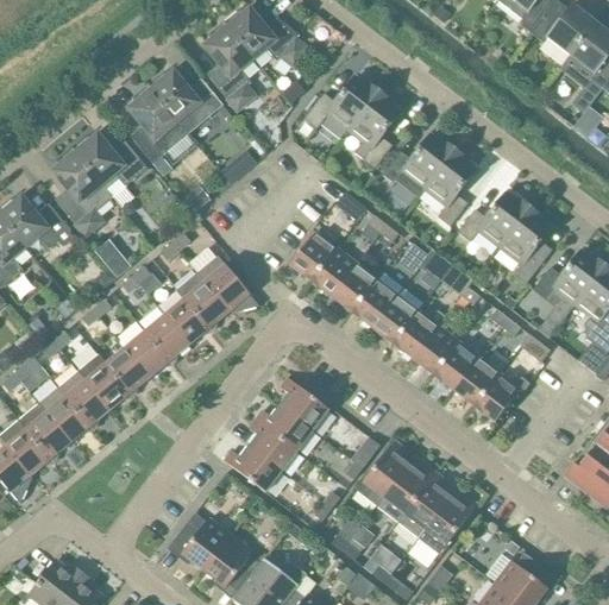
[(531,32),(556,0),(500,0),(522,18),(519,21),(531,32)]
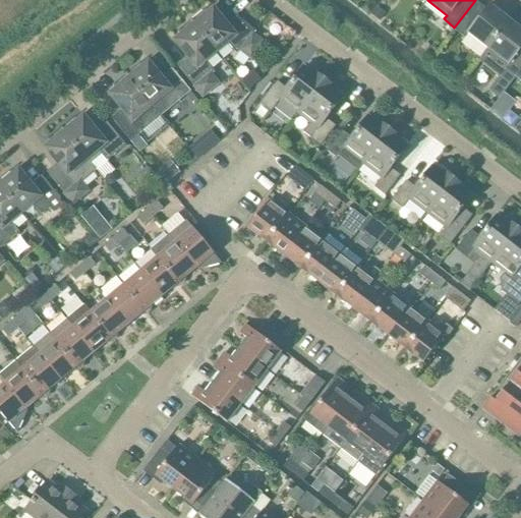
[(487,47),(511,17),(489,1),(486,6),(477,0),(475,0),(454,27),(465,36),(468,32),(487,47)]
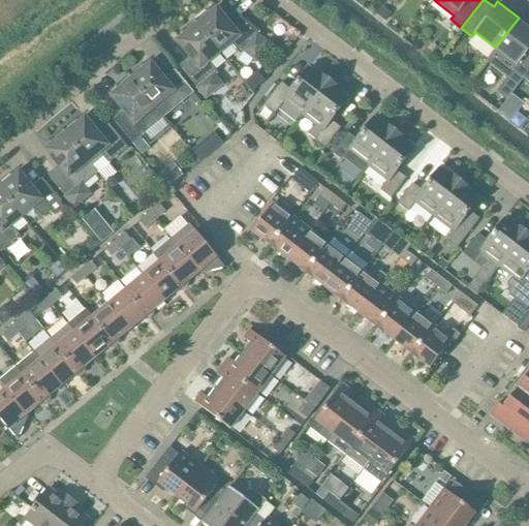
[(381,4),(374,12),(384,21),(392,11),(381,4)]
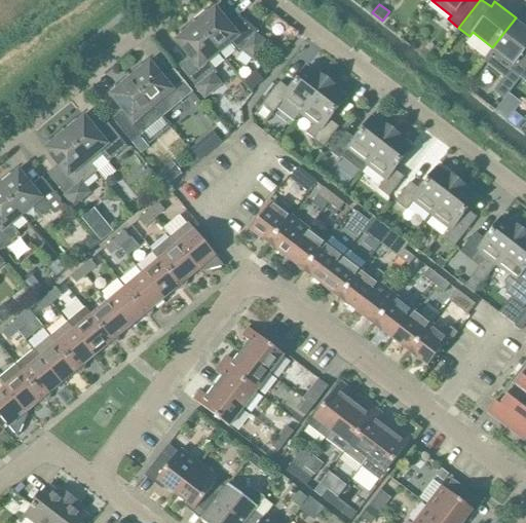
[(192,19),(218,50),(230,40),(238,51),(241,49),(253,59),(267,40),(256,31),(258,28),(241,15),(231,25),(216,5),(209,10),(205,7),(192,19)]
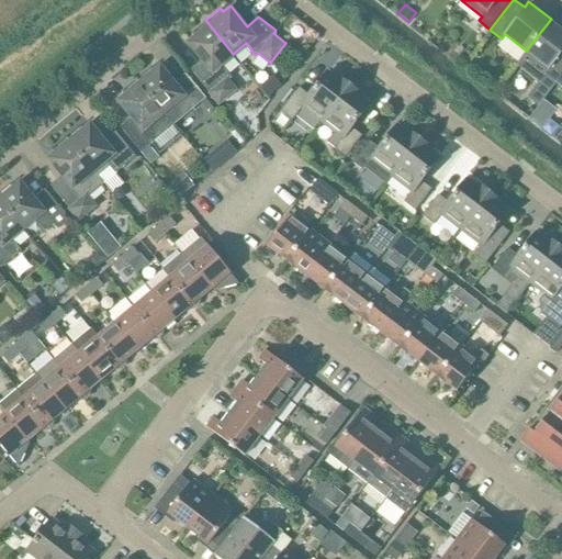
[(557,80),(561,73),(561,28),(551,19),(526,51),(548,67),(544,71),(548,74),(530,97),(538,102),(555,80),(557,81),(557,80)]
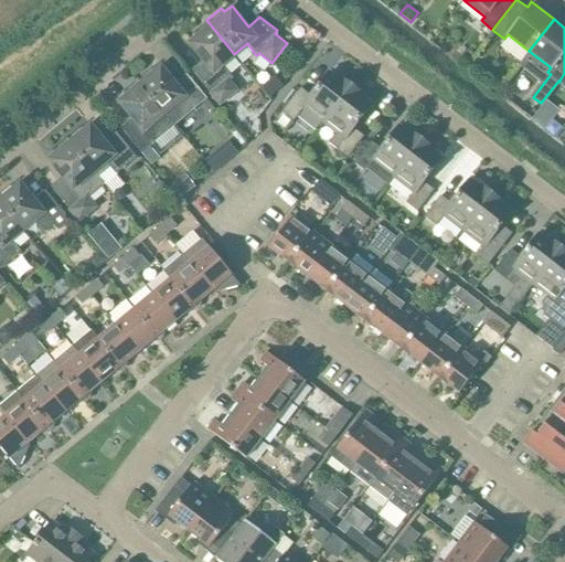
[(224,63),(234,54),(206,20),(192,32),(195,35),(189,41),(206,62),(194,71),(210,91),(209,92),(220,104),(240,88),(230,77),(233,74),(224,63)]
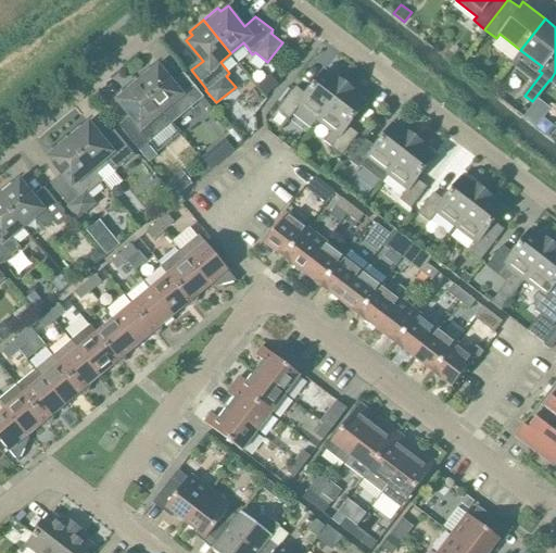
[(149,65),(134,77),(137,80),(140,85),(162,111),(163,111),(165,115),(171,122),(182,112),(197,101),(199,98),(203,95),(187,74),(175,84),(172,79),(159,63),(152,68),(149,65)]
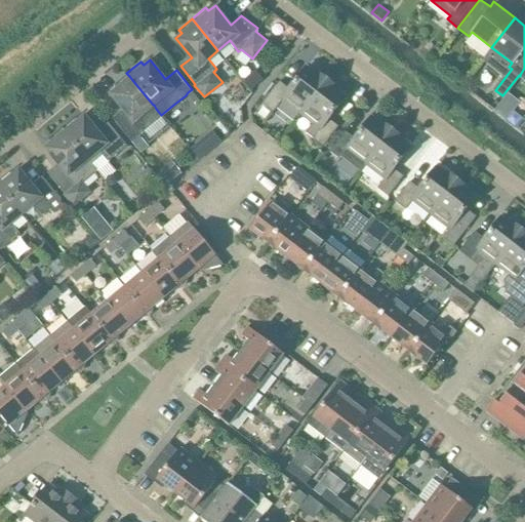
[(279,79),(263,102),(273,110),(276,107),(282,98),(298,111),(300,112),(327,78),(317,70),(315,72),(307,65),(289,87),(279,79)]
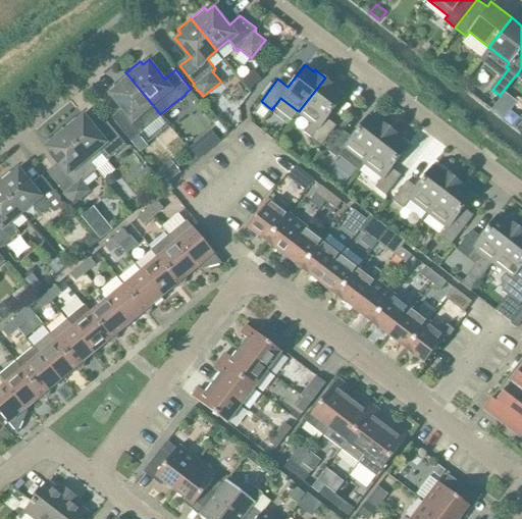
[(455,67),(449,74),(460,84),(465,75),(455,67)]
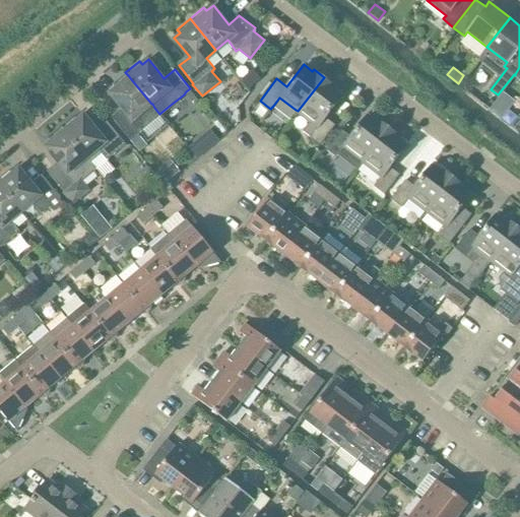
[(252,68),(242,76),(244,79),(252,88),(260,77),(254,71),(252,68)]
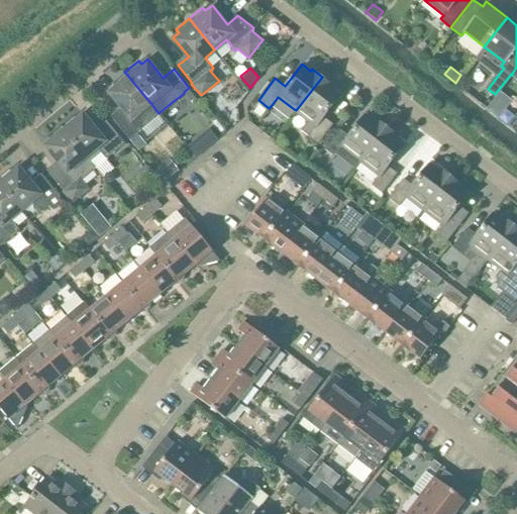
[(114,86),(109,91),(121,106),(124,109),(114,118),(129,137),(138,148),(146,142),(144,140),(136,131),(148,121),(159,113),(153,107),(151,103),(150,103),(130,79),(127,75),(124,72),(111,83),(114,86)]
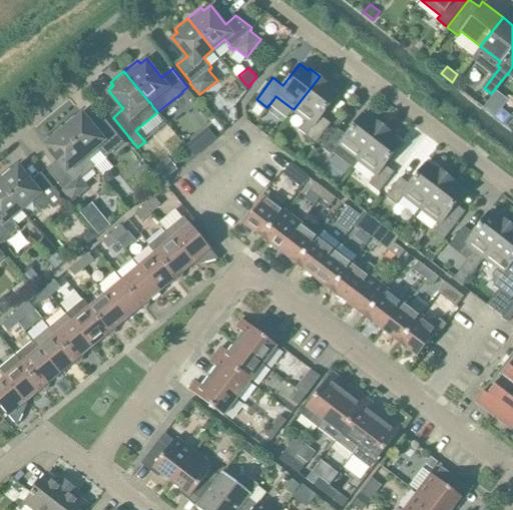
[(508,74),(502,82),(508,86),(511,88),(512,85),(512,77),(508,73),(508,74)]
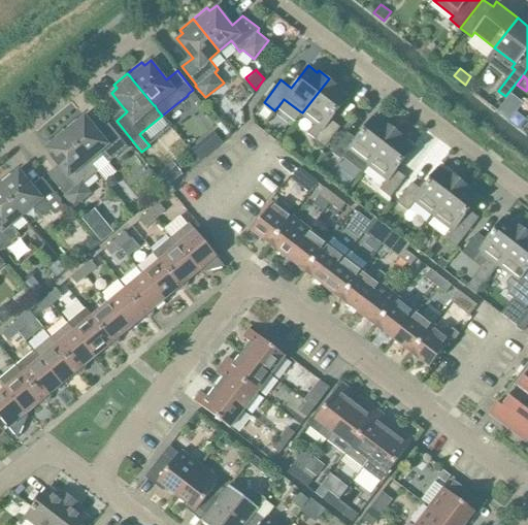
[(329,78),(302,112),(302,113),(321,127),(314,136),(325,145),(340,125),(330,118),(348,96),(337,89),(339,87),(329,78)]
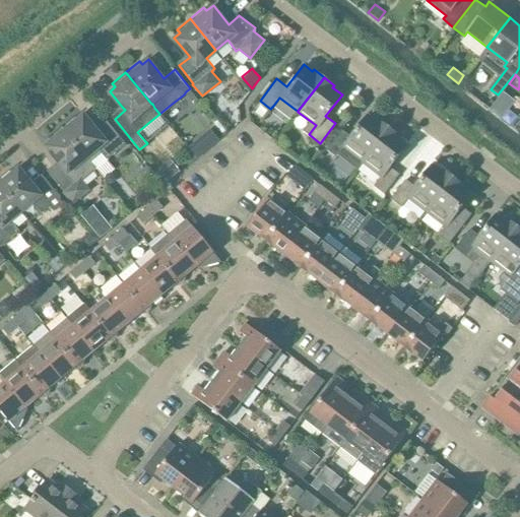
[(489,107),(488,108),(500,118),(501,117),(514,100),(503,90),(489,107)]
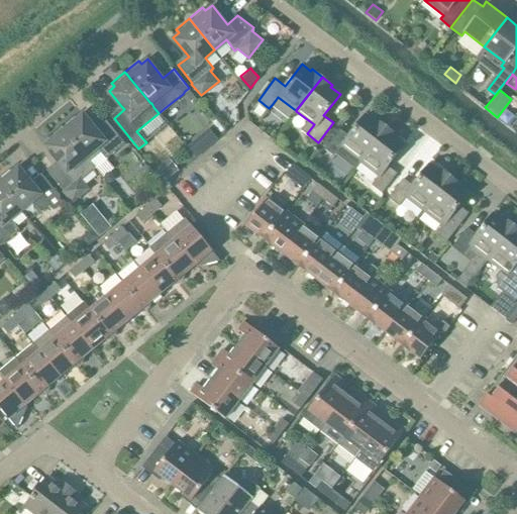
[(61,124),(94,167),(124,141),(109,122),(98,130),(83,112),(77,117),(74,113),(61,124)]
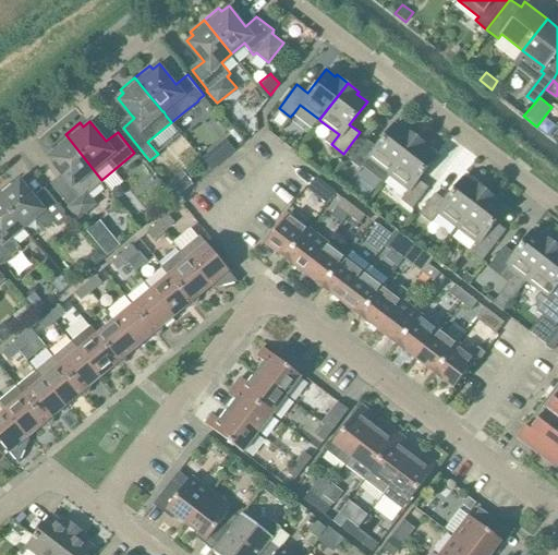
[(366,137),(350,158),(362,168),(363,166),(383,181),(388,172),(416,136),(405,128),(403,130),(395,122),(377,145),(366,137)]
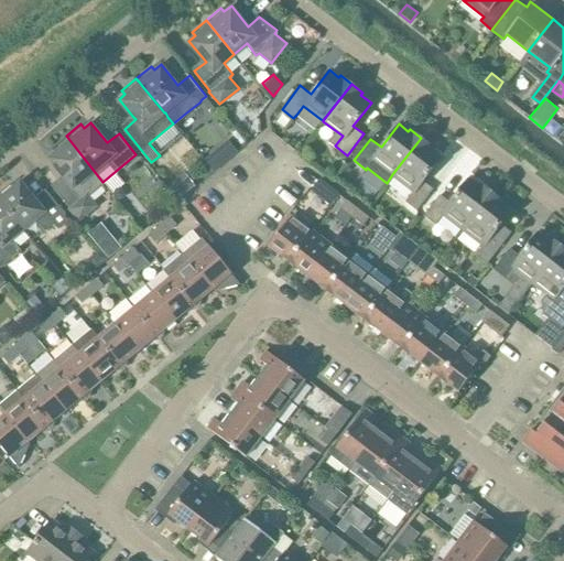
[(101,183),(102,182),(66,136),(52,148),(54,152),(49,157),(65,177),(54,186),(69,206),(68,207),(78,220),(98,204),(93,197),(105,189),(101,183)]
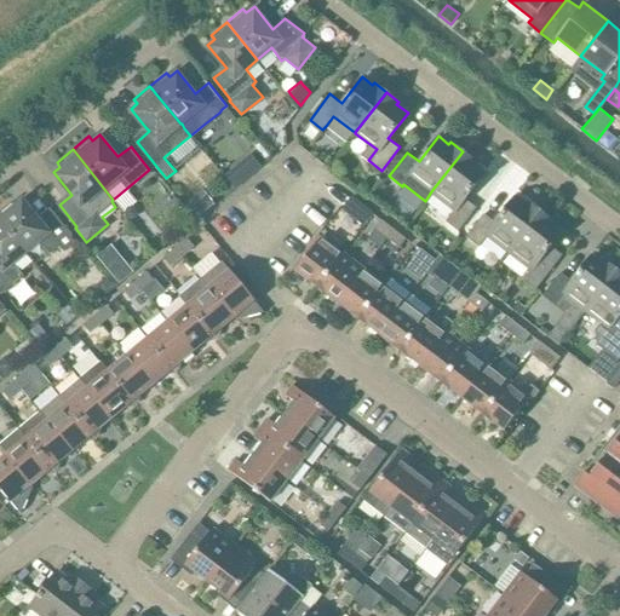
[(463,151),(431,191),(454,209),(446,219),(458,229),(476,206),(465,197),(486,172),(474,162),(475,161),(463,151)]
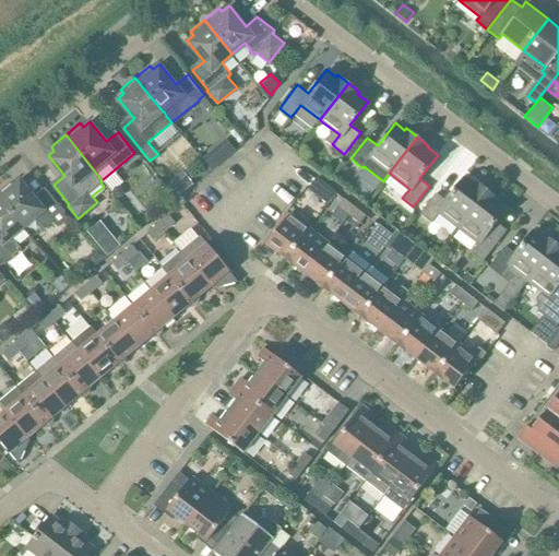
[(210,150),(202,156),(212,169),(219,162),(210,150)]
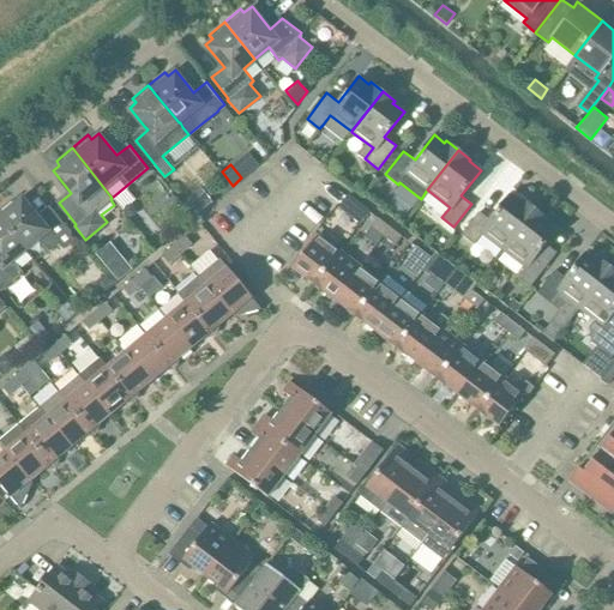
[(200,185),(181,200),(193,216),(212,200),(200,185)]
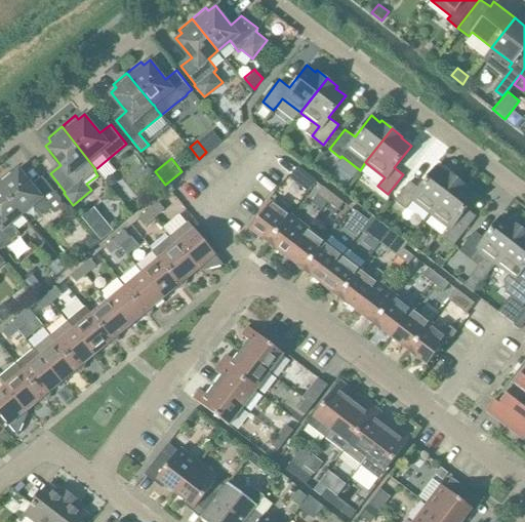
[(409,178),(394,199),(405,207),(412,198),(430,212),(456,177),(446,169),(445,171),(436,164),(426,178),(419,187),(409,178)]
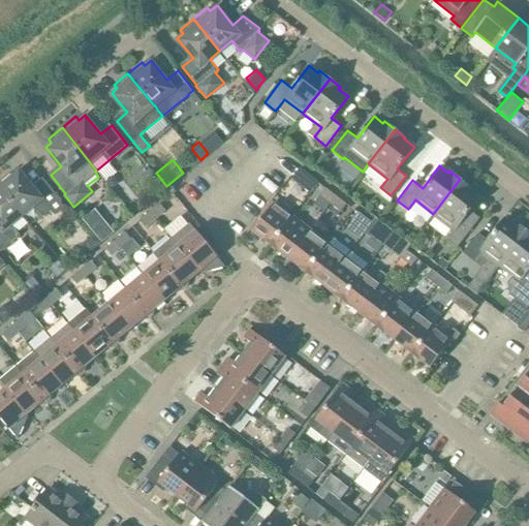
[(310,191),(318,180),(300,166),(291,177),(310,191)]
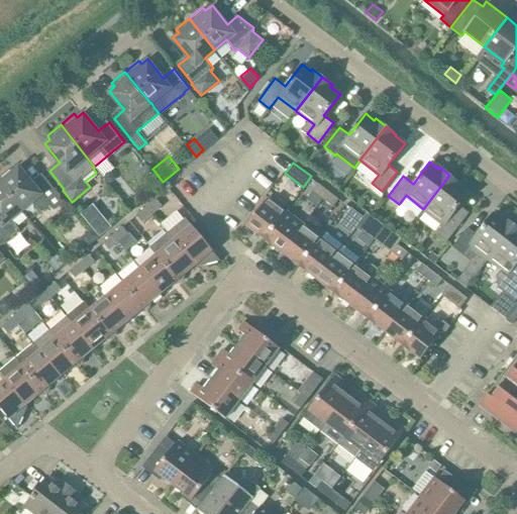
[(0,175),(0,183),(21,209),(32,200),(41,210),(48,204),(53,209),(62,202),(58,197),(61,195),(44,175),(33,184),(18,165),(12,171),(9,167),(0,175)]
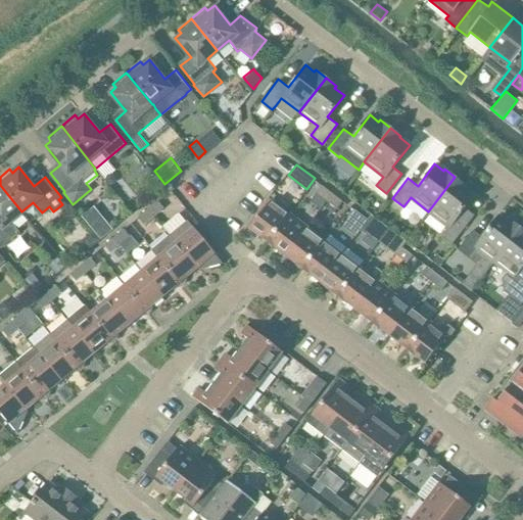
[(455,177),(428,211),(429,211),(447,226),(440,235),(452,243),(474,214),(467,209),(467,210),(464,207),(474,194),(465,188),(466,186),(456,178),(456,177),(455,177)]
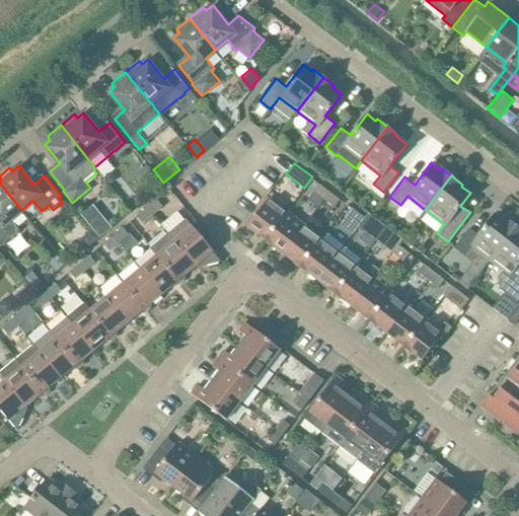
[(324,198),(329,191),(319,182),(313,190),(324,198)]
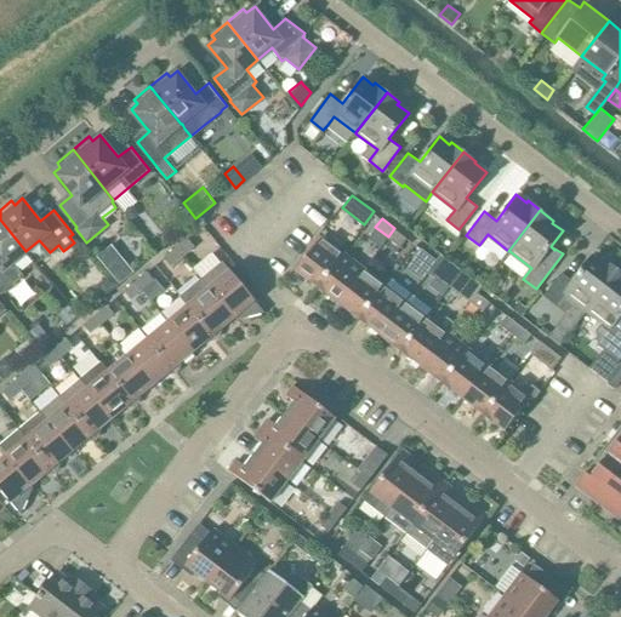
[(13,262),(26,251),(0,220),(0,291),(1,293),(24,274),(18,267),(13,262)]
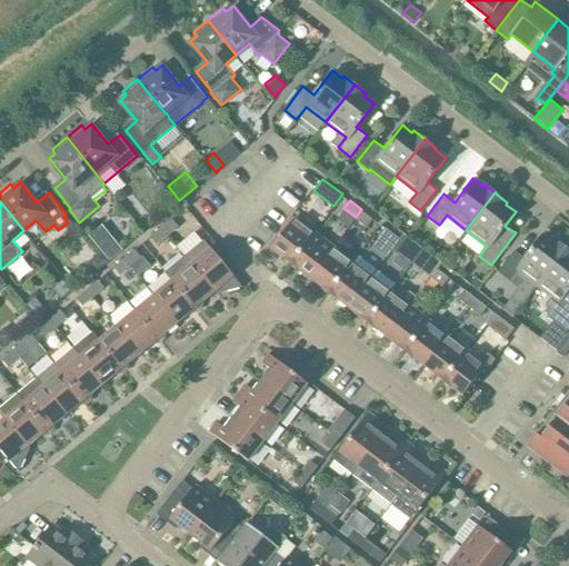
[(361,209),(356,217),(367,226),(372,217),(361,209)]
